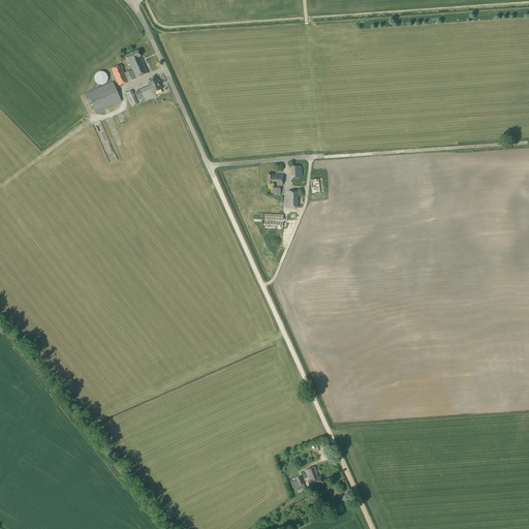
[(128,62),(132,69),(124,73),(121,65),(112,69),(119,86),(148,73),(141,57),(137,51),(125,57),(127,62),(128,62)]
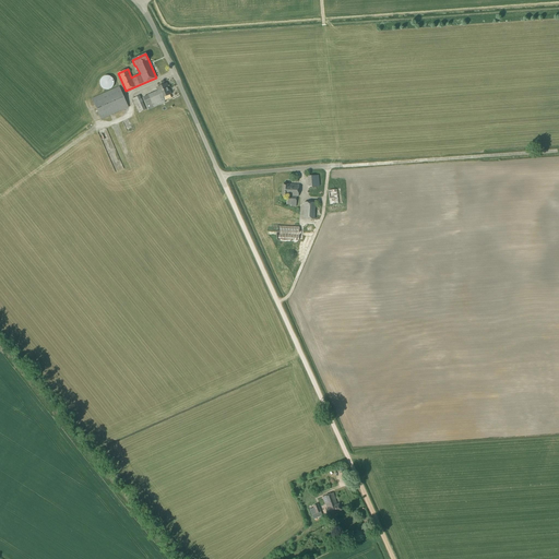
[(107,90),(108,90),(109,90),(110,90),(111,88),(113,88),(113,87),(114,86),(114,85),(114,84),(114,83),(114,82),(114,81),(114,80),(113,79),(113,78),(111,78),(110,76),(109,76),(108,76),(107,75),(106,75),(106,76),(105,76),(104,76),(103,78),(102,78),(102,79),(100,80),(100,81),(100,82),(99,82),(99,83),(100,84),(100,85),(100,86),(102,87),(102,88),(103,88),(104,90),(105,90),(106,90),(107,90)]
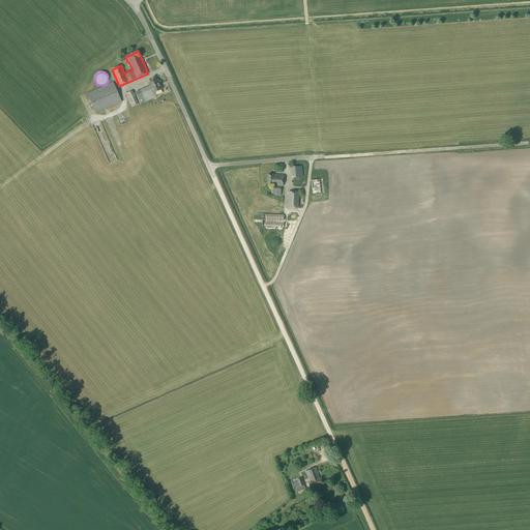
[(140,105),(145,102),(156,97),(154,93),(162,89),(157,80),(148,83),(150,86),(140,91),(135,92),(140,105)]
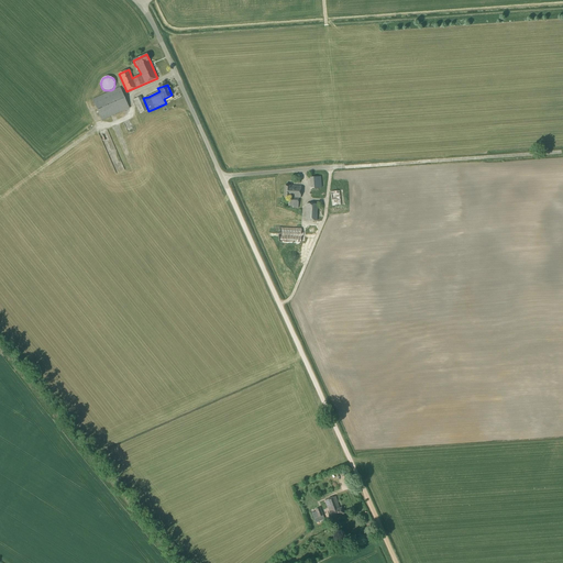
[(102,120),(129,108),(120,88),(92,99),(102,120)]
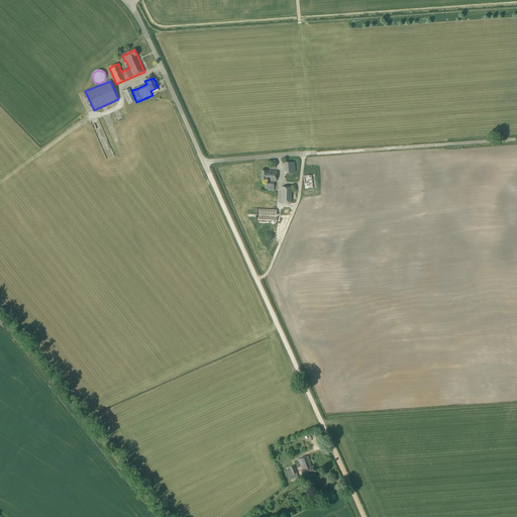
[(128,104),(134,102),(128,89),(122,91),(128,104)]
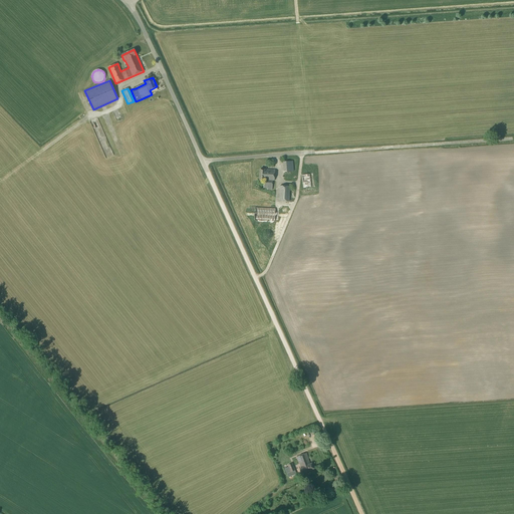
[(283,172),(293,172),(293,162),(283,162),(283,172)]
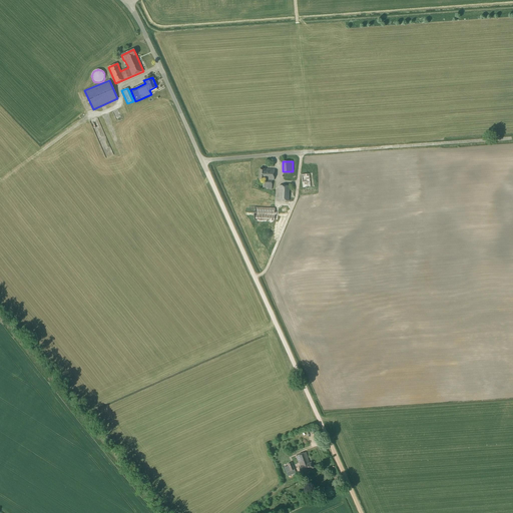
[(259,180),(264,180),(264,187),(267,188),(267,189),(272,189),(272,180),(274,180),(275,169),(265,169),(260,168),(259,180)]
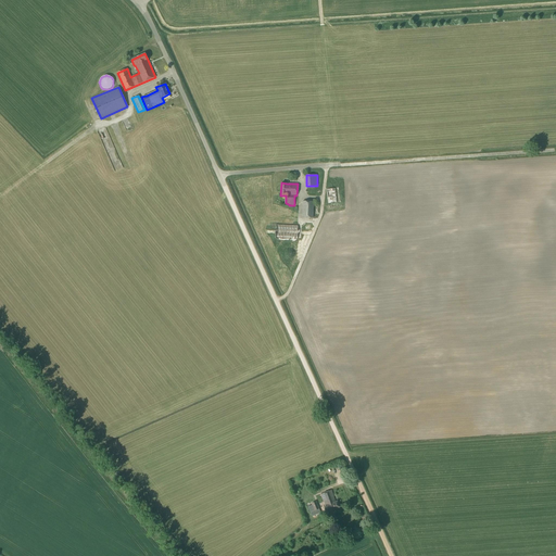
[(328,204),(337,203),(335,188),(326,190),(328,204)]
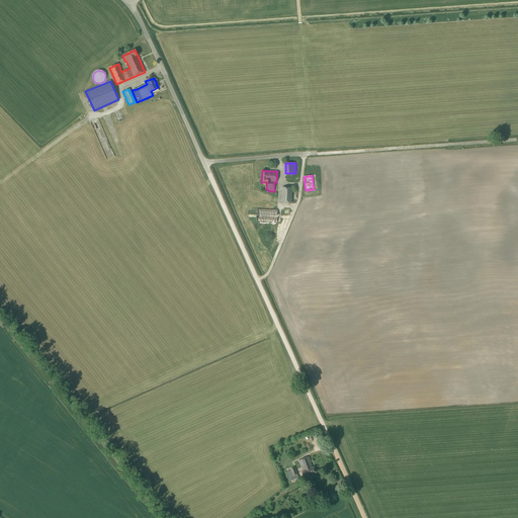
[(291,203),(292,188),(282,187),(281,202),(291,203)]
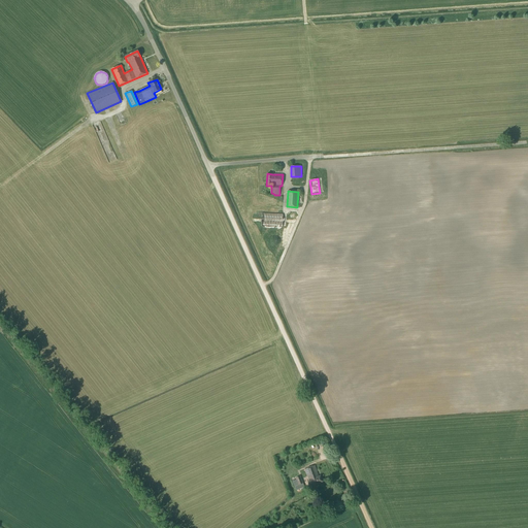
[(282,227),(283,215),(262,213),(261,226),(282,227)]
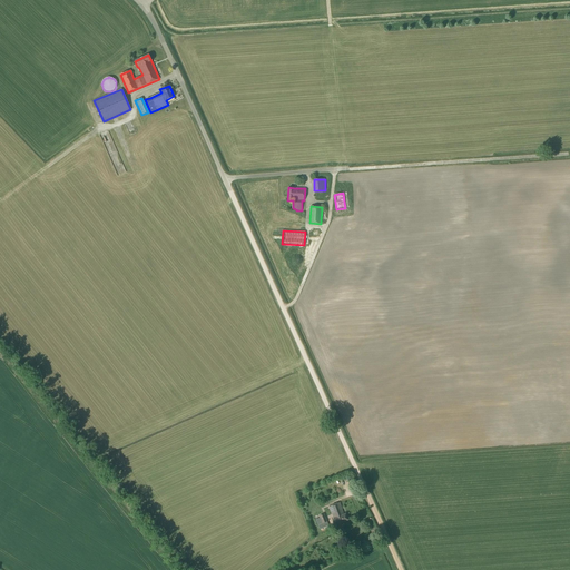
[(346,513),(344,514),(340,502),(328,507),(334,519),(332,520),(335,526),(349,520),(346,513)]
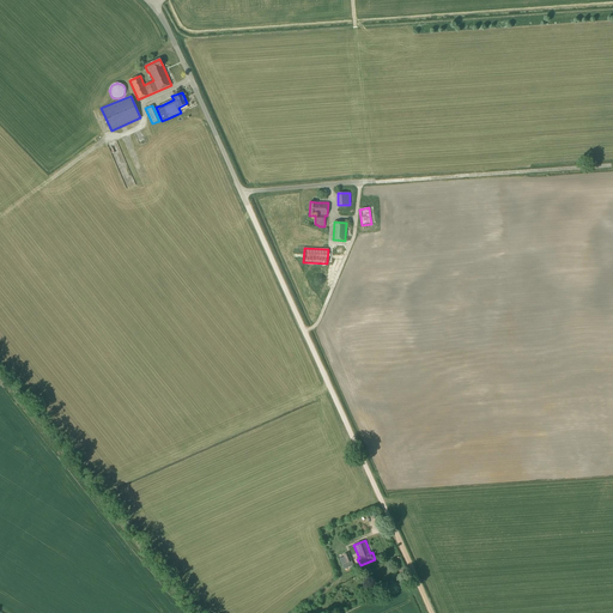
[(344,554),(344,557),(339,559),(344,570),(353,565),(351,562),(352,562),(349,553),(344,554)]
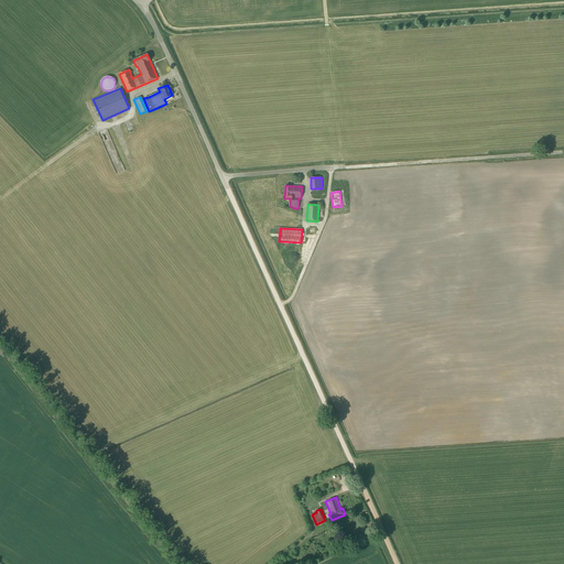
All buildings are outlined.
